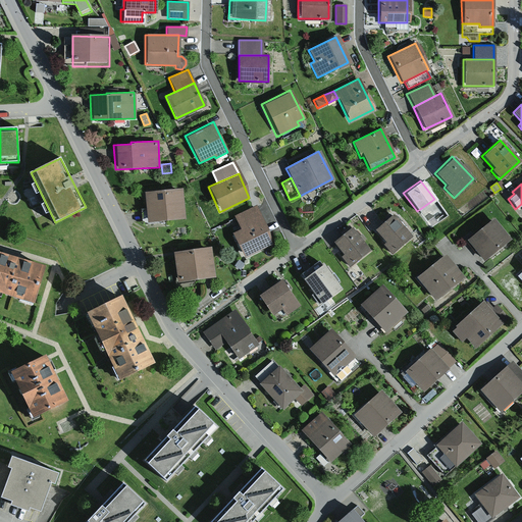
[(144,221),(184,218),(181,188),(142,190),(144,221)]
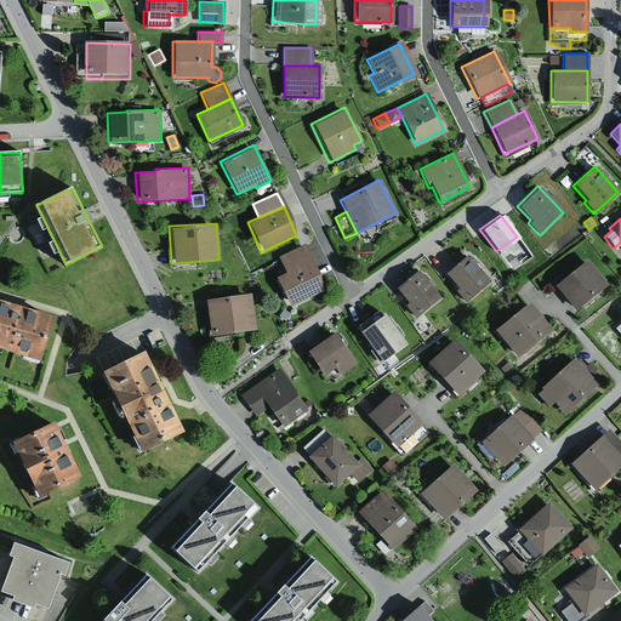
[(285,272),(309,261),(302,245),(278,256),(285,272)]
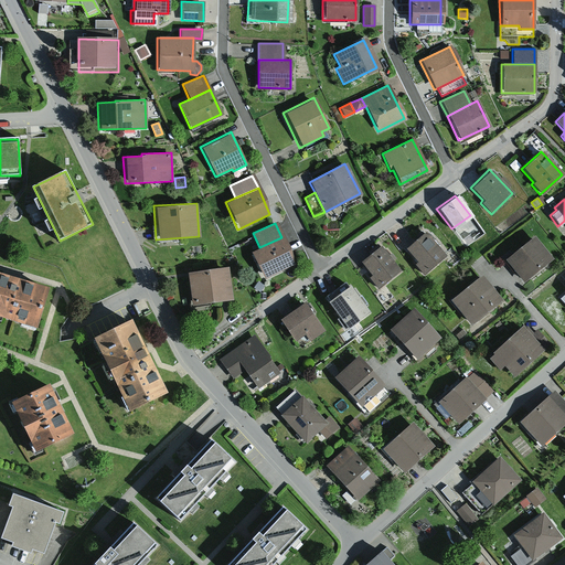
[(424,233),(404,251),(425,275),(445,257),(424,233)]
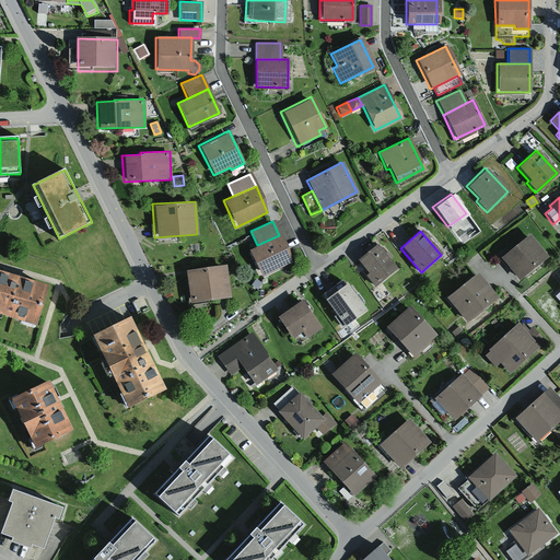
[(464,233),(456,238),(461,245),(468,240),(464,233)]
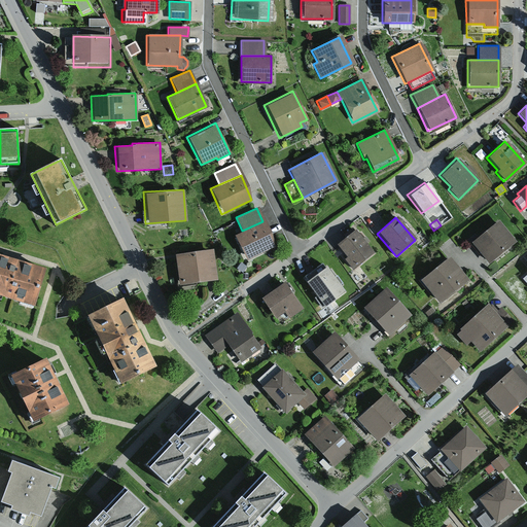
[(497,219),(469,244),(488,266),(517,240),(497,219)]
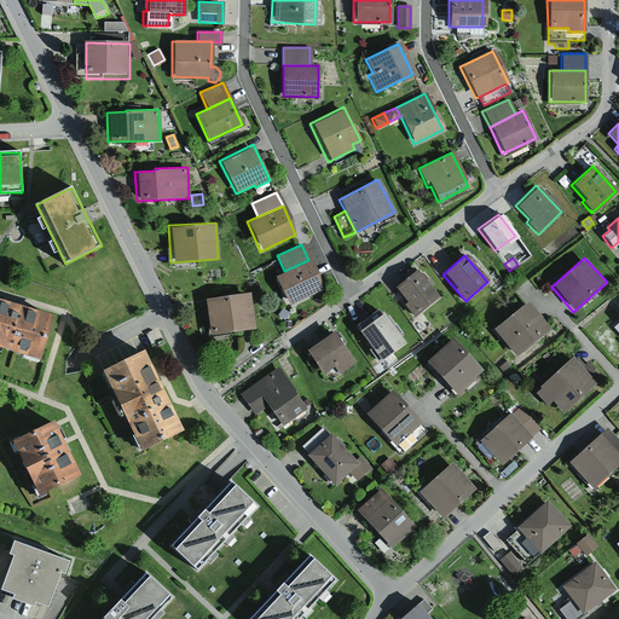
[(284,271),(273,276),(287,306),(322,290),(308,260),(284,271)]
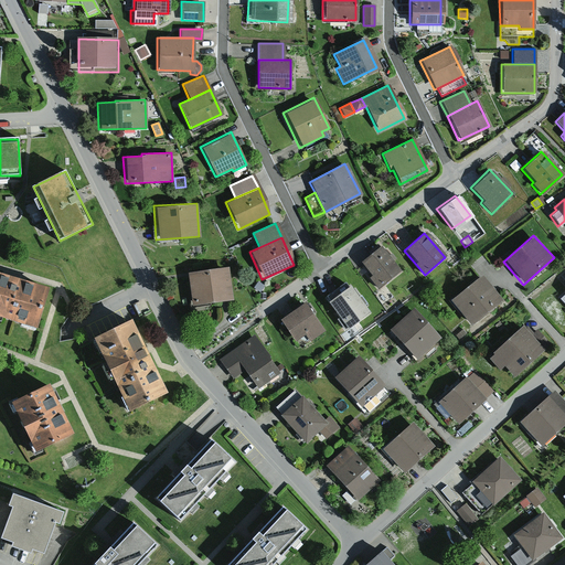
[(380,246),(360,262),(371,276),(369,278),(377,289),(400,272),(380,246)]
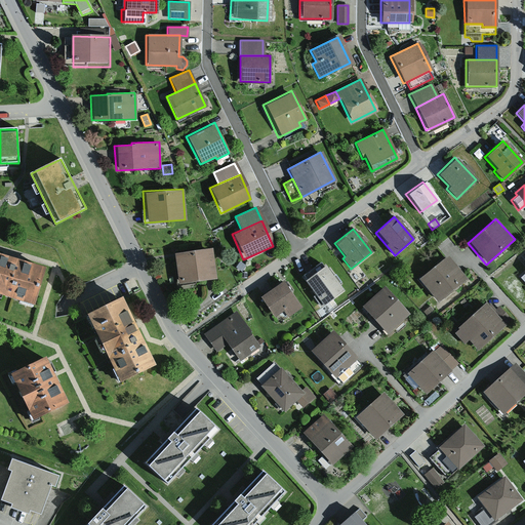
[(176,284),(214,279),(210,247),(172,252),(176,284)]
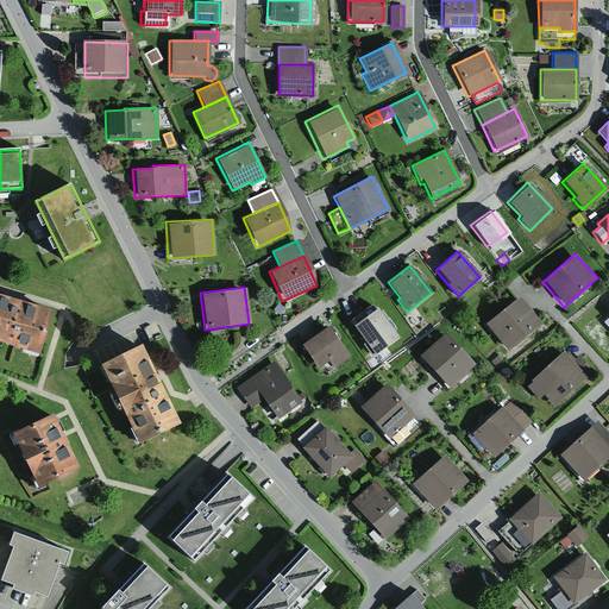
[(0,295),(0,345),(37,357),(51,312),(5,297),(0,295)]
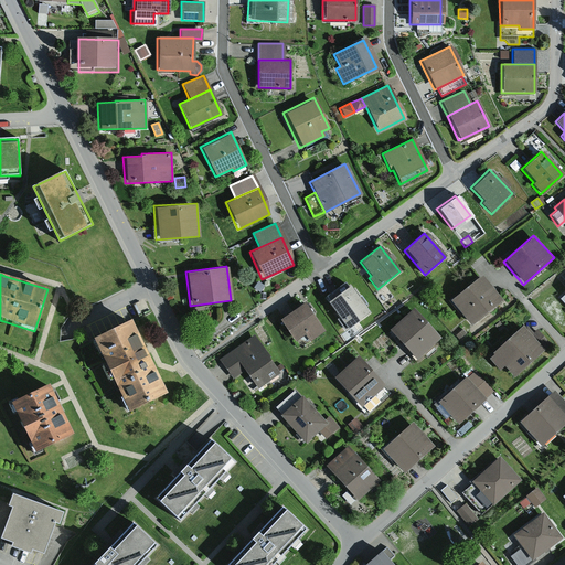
[(448,299),(469,324),(501,299),(480,274),(448,299)]
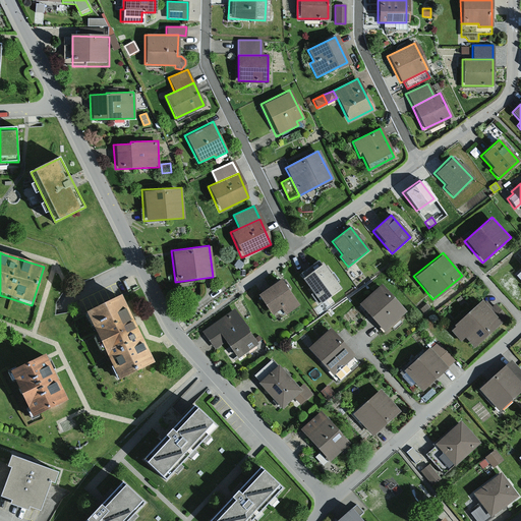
[(320,263),(299,278),(317,301),(338,286),(320,263)]
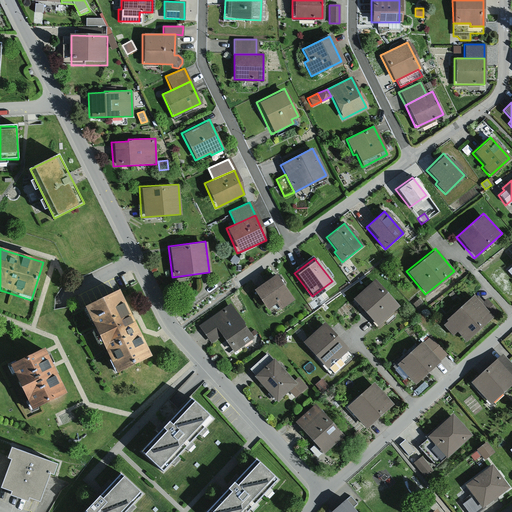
[(273,273),(251,289),(266,308),(274,302),(279,309),(293,299),(273,273)]
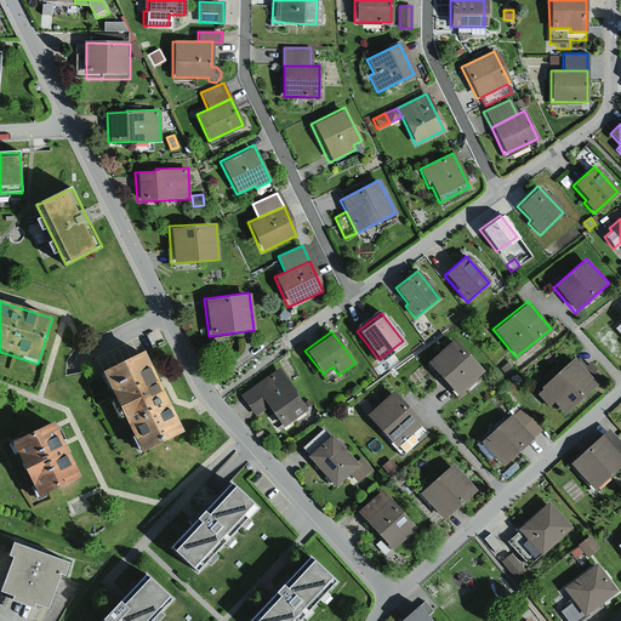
[(425,362),(456,397),(483,372),(453,337),(425,362)]
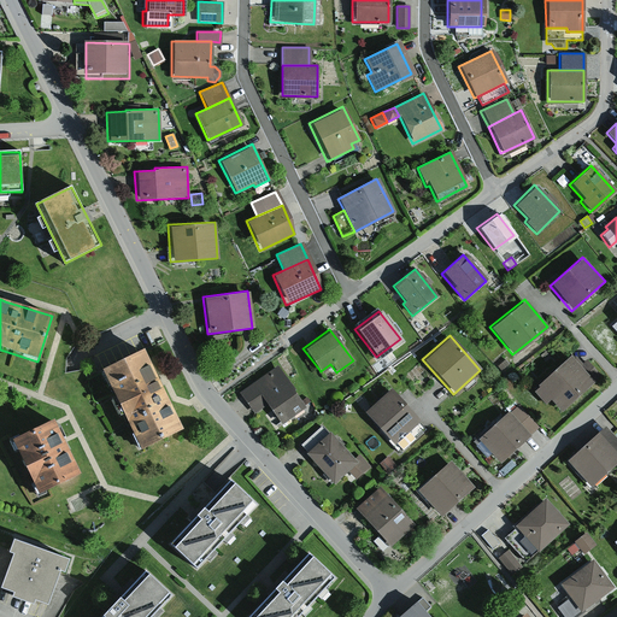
[(100,369),(139,450),(181,429),(158,383),(141,348),(100,369)]
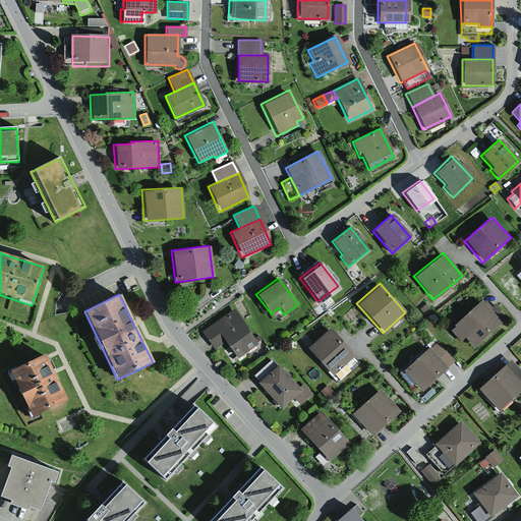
[(464,338),(472,347),(506,316),(495,304),(488,309),(478,299),(452,325),(453,327),(464,338)]
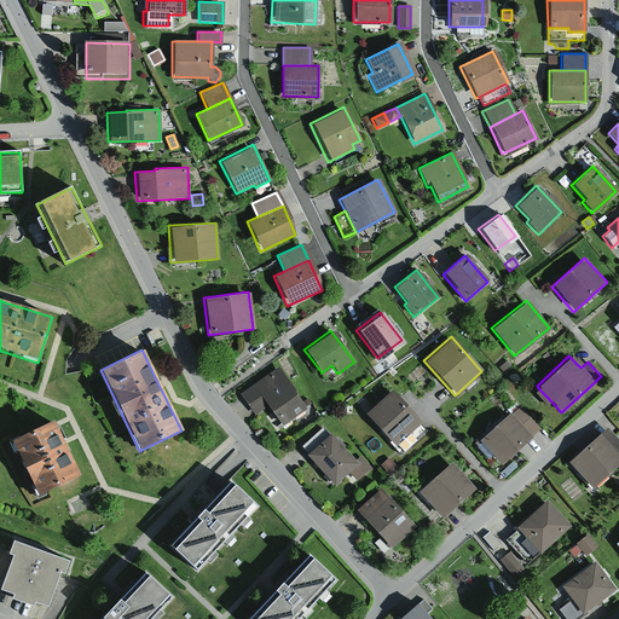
[(507,360),(499,368),(503,371),(510,365),(507,360)]
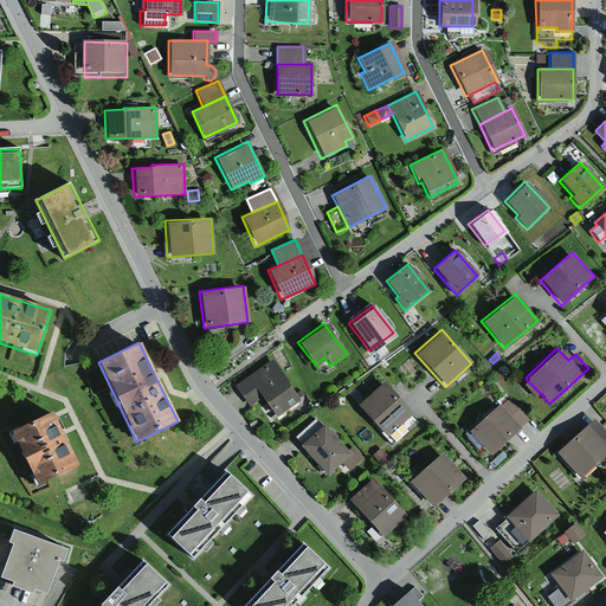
[(259,397),(275,417),(298,400),(287,384),(288,381),(271,359),(233,386),(247,406),(259,397)]
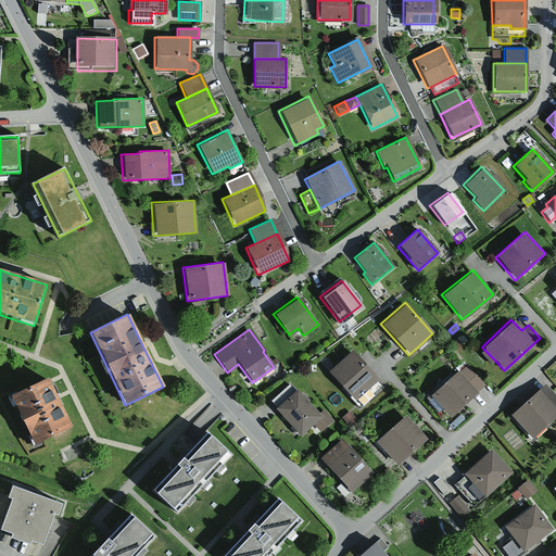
[(326,371),(359,408),(382,388),(375,381),(378,379),(351,349),(326,371)]
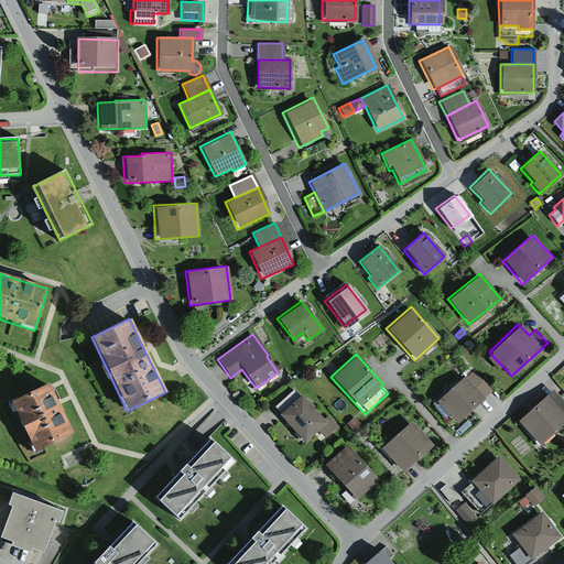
[(502,366),(490,354),(486,358),(497,370),(502,366)]
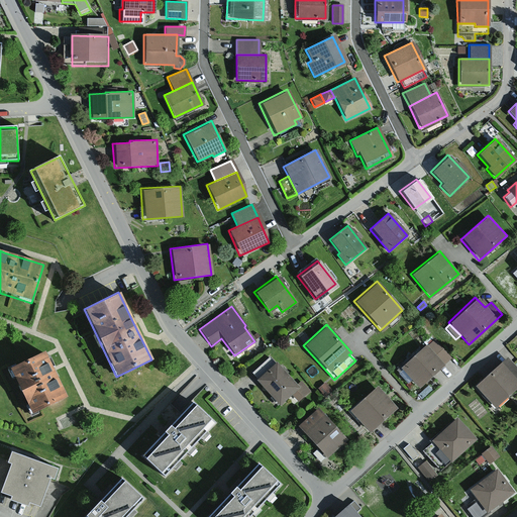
[(433,339),(425,346),(442,366),(450,357),(433,339)]
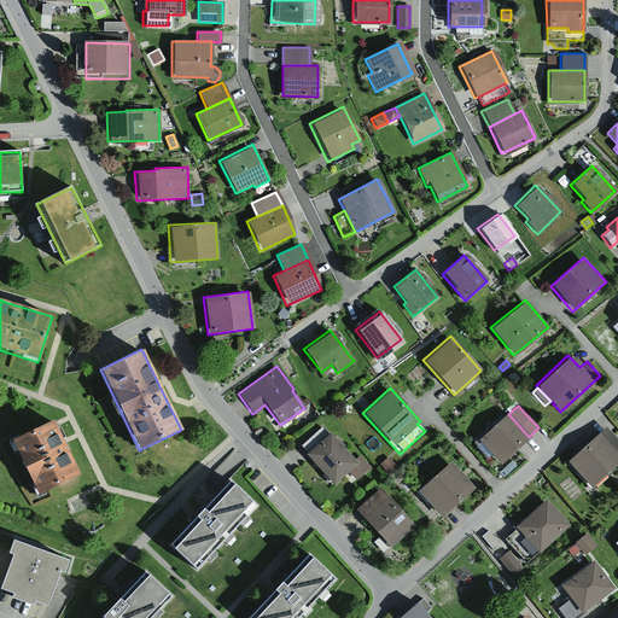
[(507,413),(477,441),(499,465),(529,437),(508,414),(507,413)]
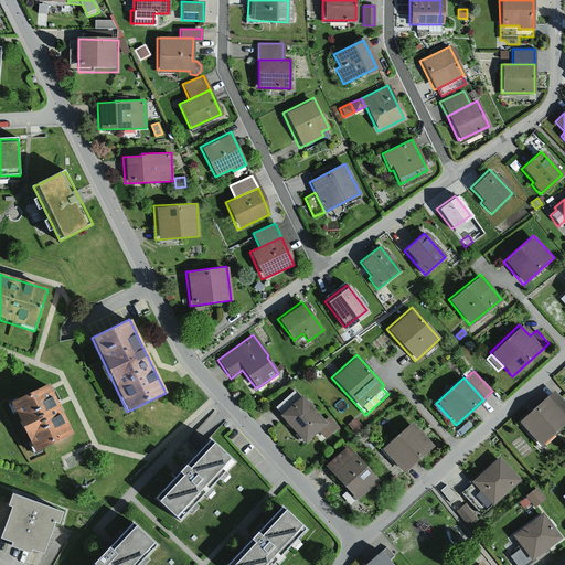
[(10,402),(34,451),(72,433),(57,404),(48,384),(10,402)]
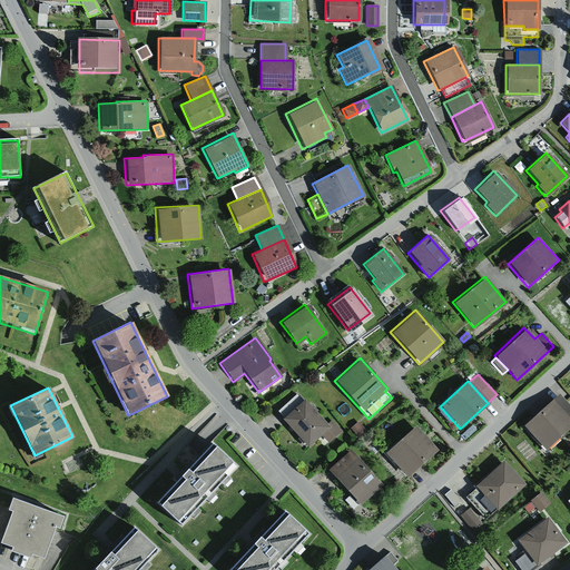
[(276,409),(282,415),(302,399),(296,392),(276,409)]
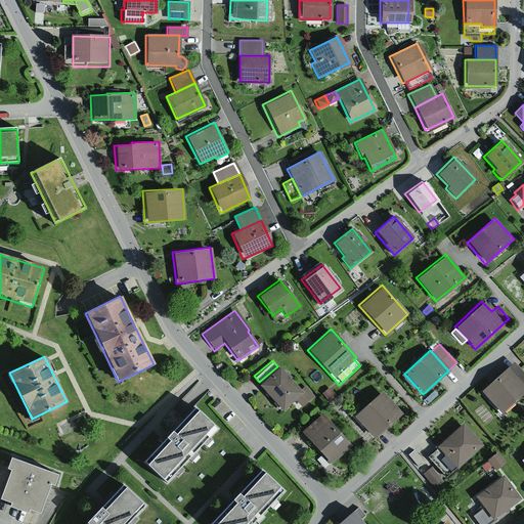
[(523,374),(513,361),(480,392),(499,413),(523,392),(523,374)]
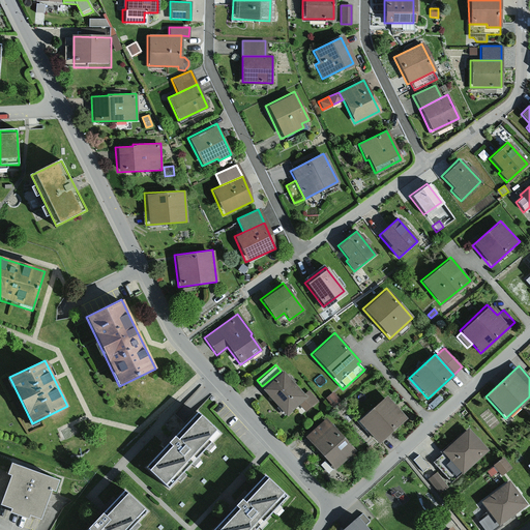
[(260,388),(283,415),(297,403),(304,411),(317,400),(307,389),(302,394),(282,370),(281,371),(262,386),(260,388)]
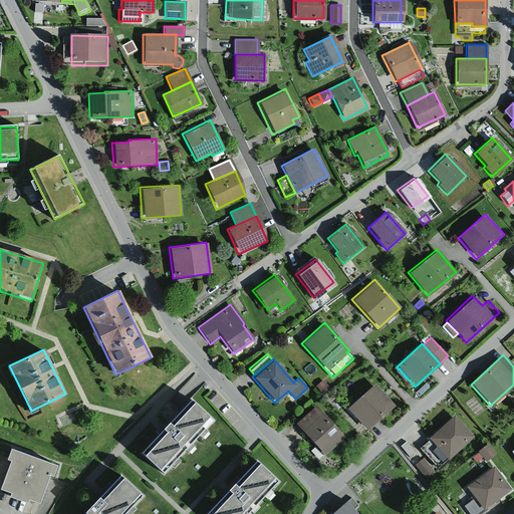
[(322,380),(315,386),(322,394),(329,389),(322,380)]
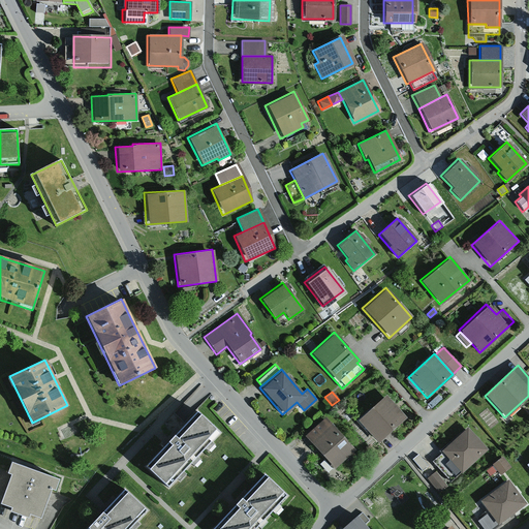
[(383,396),(355,421),(375,442),(403,417),(383,396)]
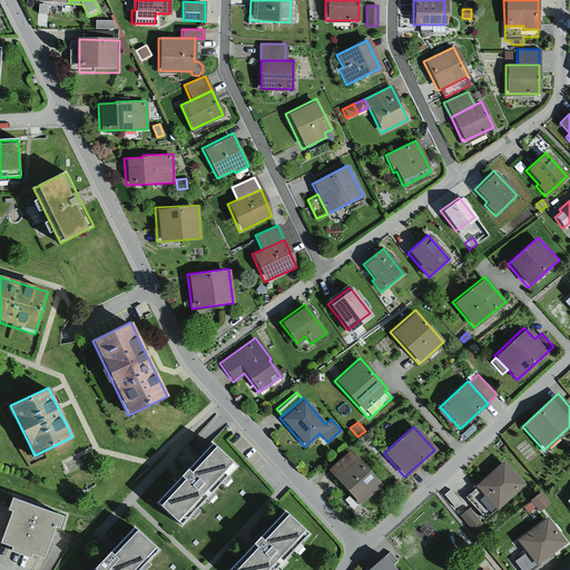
[(156,503),(182,527),(236,467),(213,445),(182,477),(156,503)]
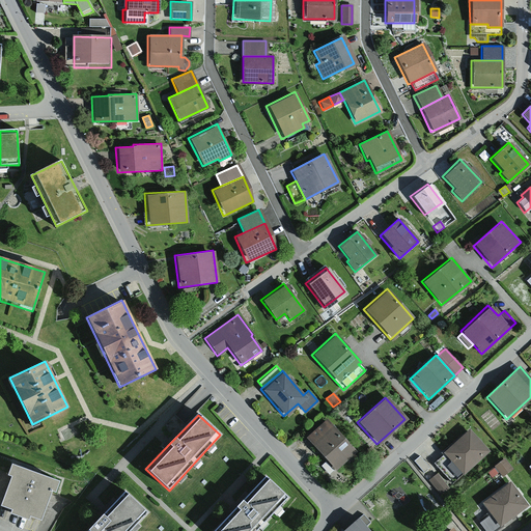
[(326,419),(305,438),(334,470),(355,451),(326,419)]
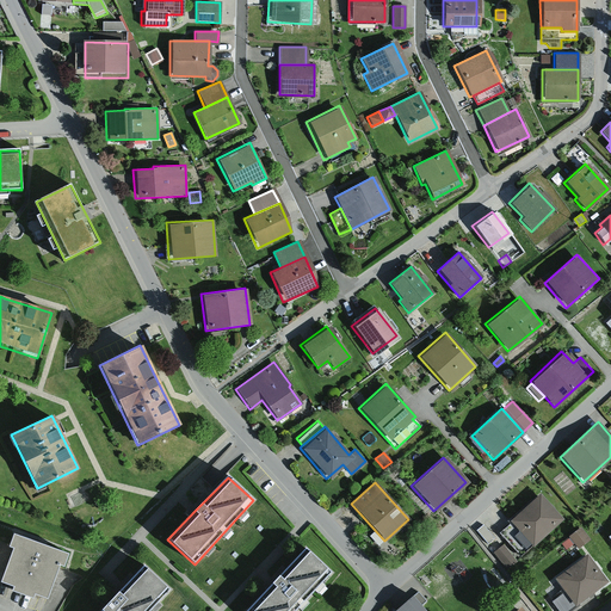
[(538,493),(508,520),(511,523),(531,545),(532,547),(562,518),(538,493)]
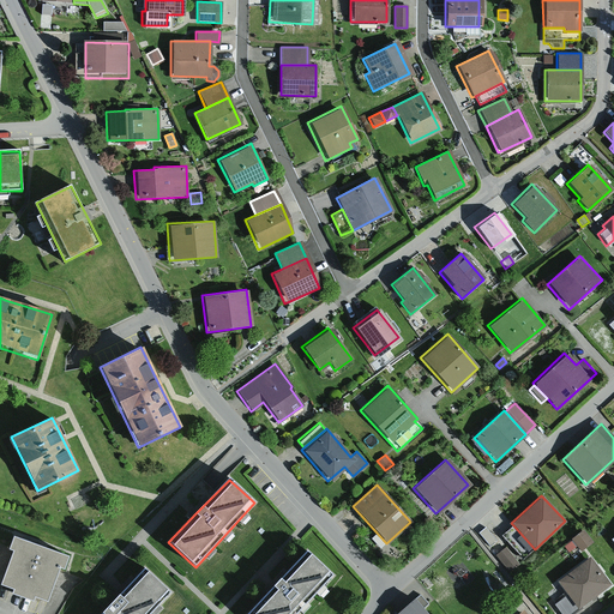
[(534,548),(513,525),(500,537),(522,559),(534,548)]
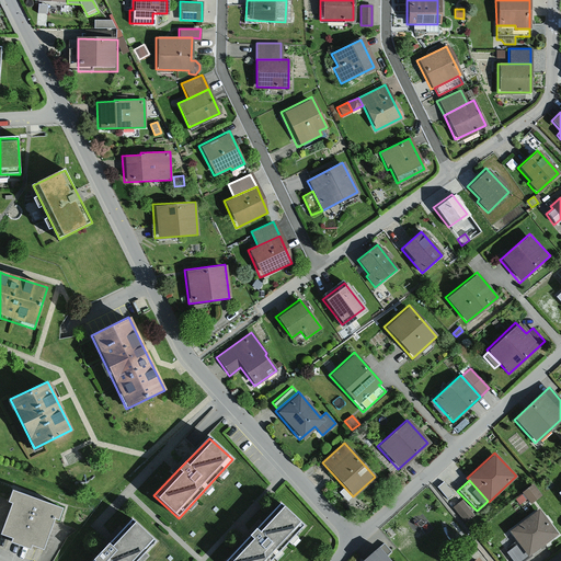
[(445,482),(437,488),(447,501),(455,494),(445,482)]
